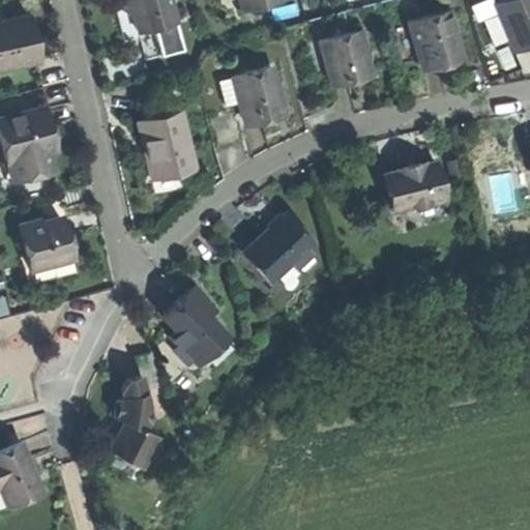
[(120,0),(116,7),(135,17),(140,31),(177,18),(170,0),(120,0)]
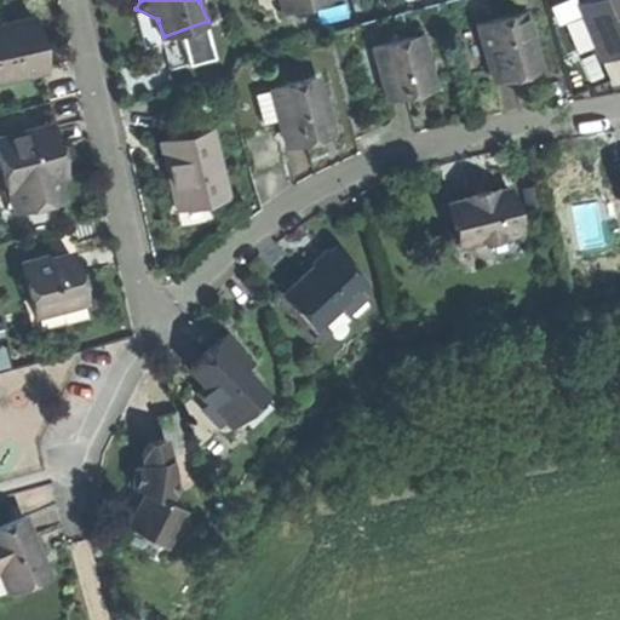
[(279,0),(281,11),(322,0),(279,0)]
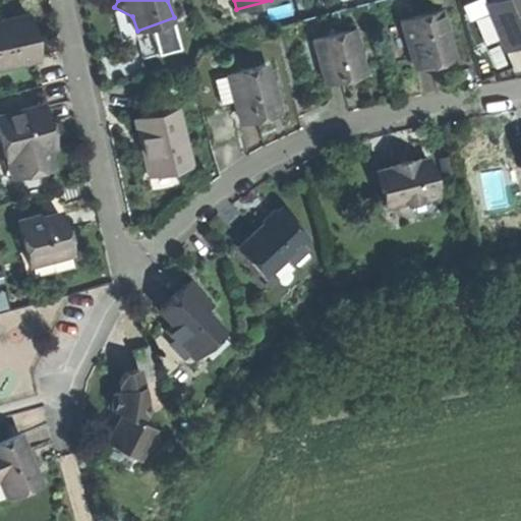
[(486,7),(502,44),(520,35),(520,1),(520,2),(519,0),(486,0),(483,1),(486,7)]
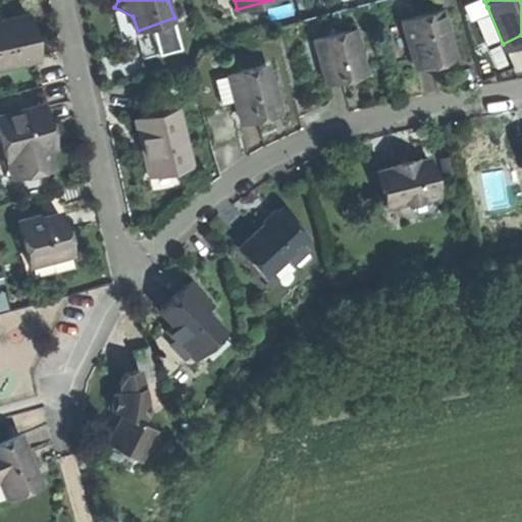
[(140,36),(138,31),(133,16),(114,7),(111,11),(124,41),(140,36)]
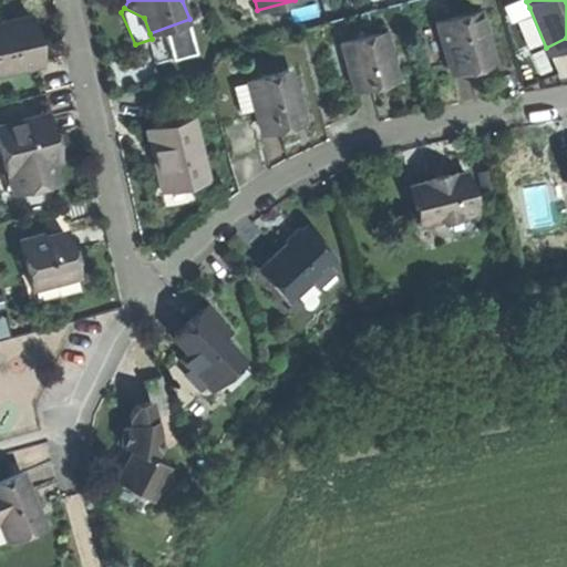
[(531,53),(546,48),(529,8),(514,13),(531,53)]
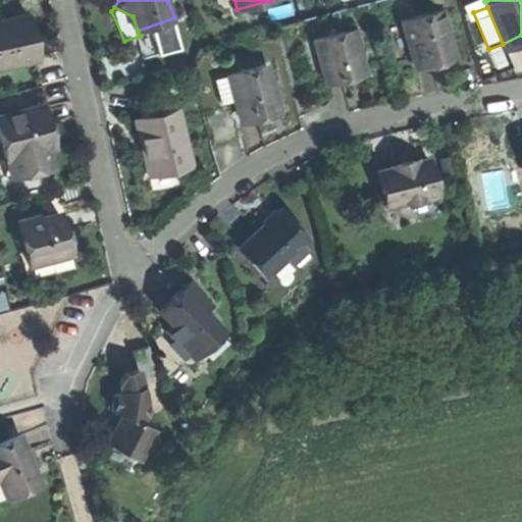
[(440,9),(401,19),(403,28),(411,58),(413,64),(434,59),(453,54),(440,9)]
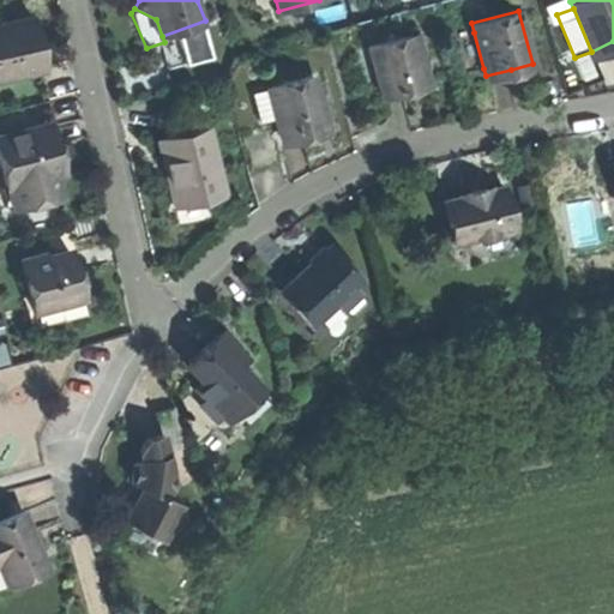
[(11,26),(0,29),(0,78),(42,70),(31,17),(10,22),(11,26)]
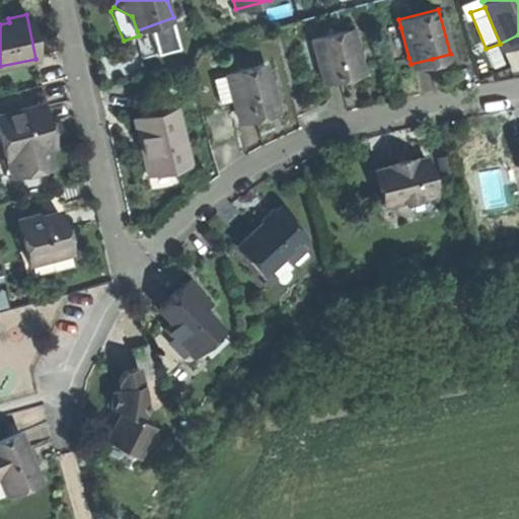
[(342,78),(362,72),(357,53),(353,55),(349,42),(354,41),(351,27),(310,39),(322,83),(342,78)]
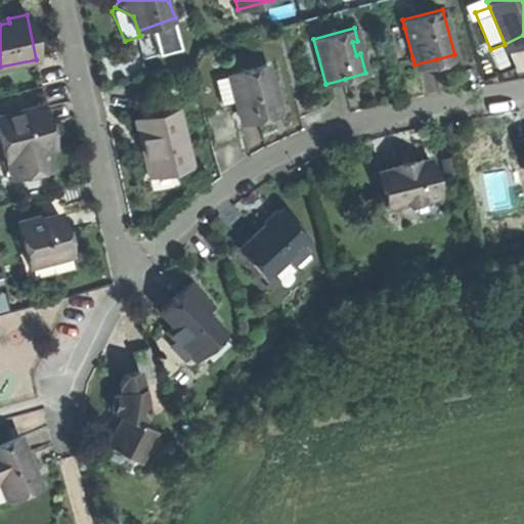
[(400,61),(412,58),(404,28),(392,31),(400,61)]
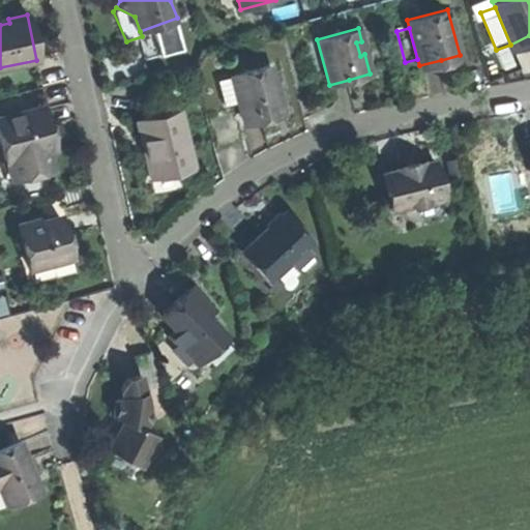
[(313,89),(329,85),(317,39),(300,43),(313,89)]
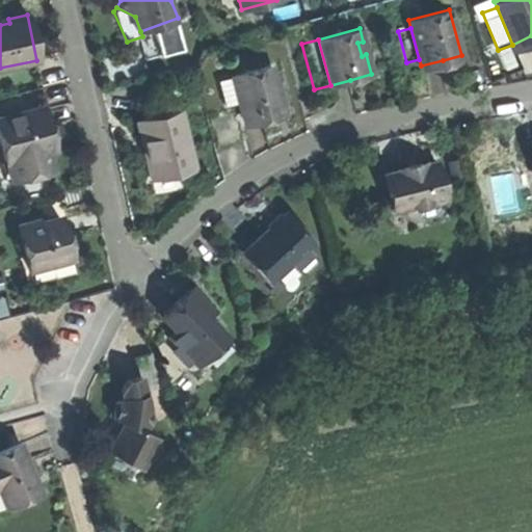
[(261,115),(281,109),(269,65),(231,76),(238,102),(243,120),(261,115)]
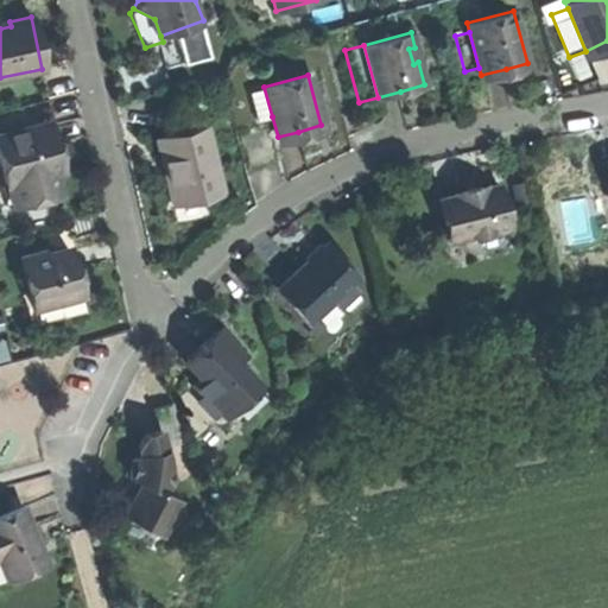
[(255,121),(272,116),(264,87),(247,92),(255,121)]
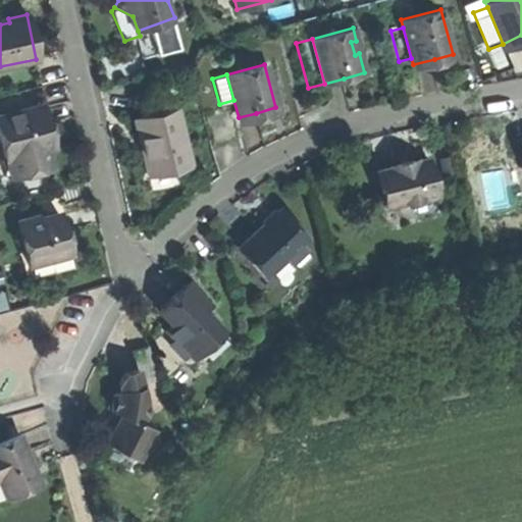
[(39,106),(0,115),(0,145),(3,158),(49,147),(44,126),(39,106)]
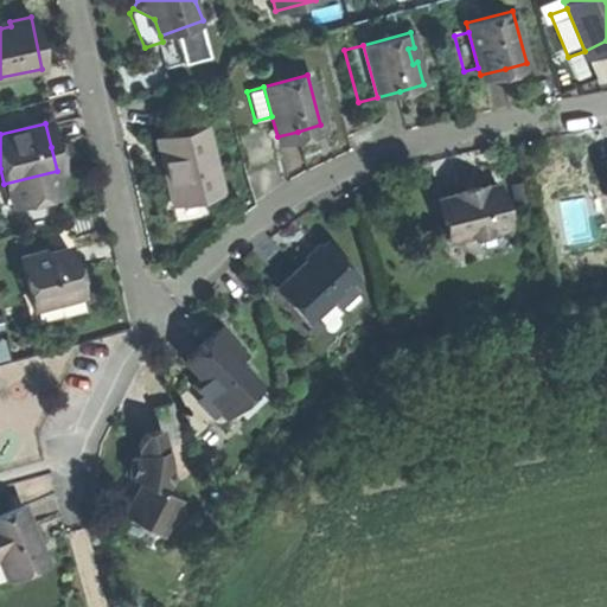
[(173,203),(219,192),(205,126),(154,138),(160,160),(164,159),(168,179),(173,203)]
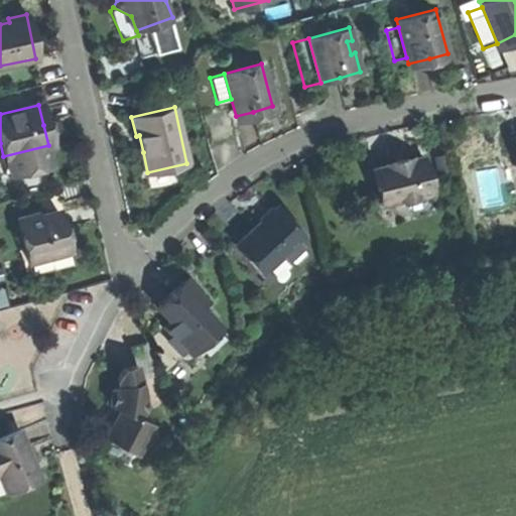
[(51,157),(48,145),(3,156),(6,168),(8,167),(49,157),(51,157)]
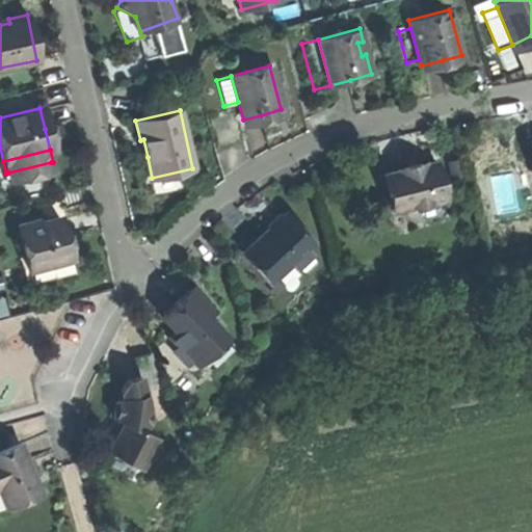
[(56,184),(51,162),(8,173),(15,194),(56,184)]
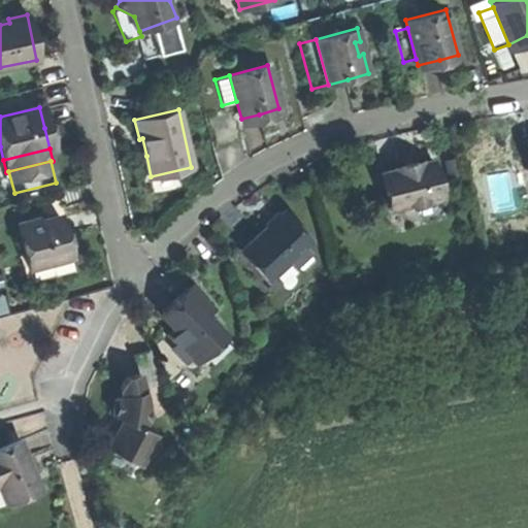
[(405,167),(383,172),(390,203),(396,207),(407,204),(408,207),(441,199),(432,161),(405,167)]
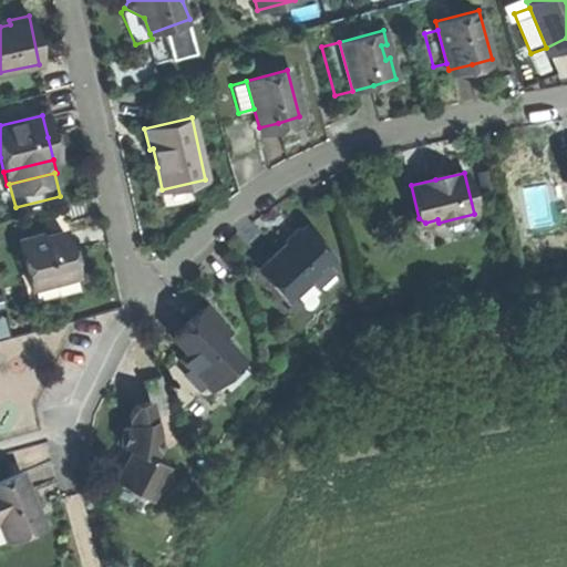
[(415,225),(425,223),(419,218),(411,185),(406,186),(415,225)]
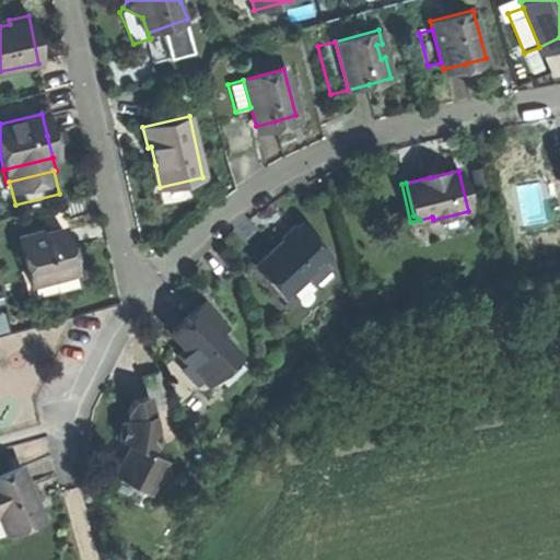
[(473,229),(468,211),(433,220),(438,237),(473,229)]
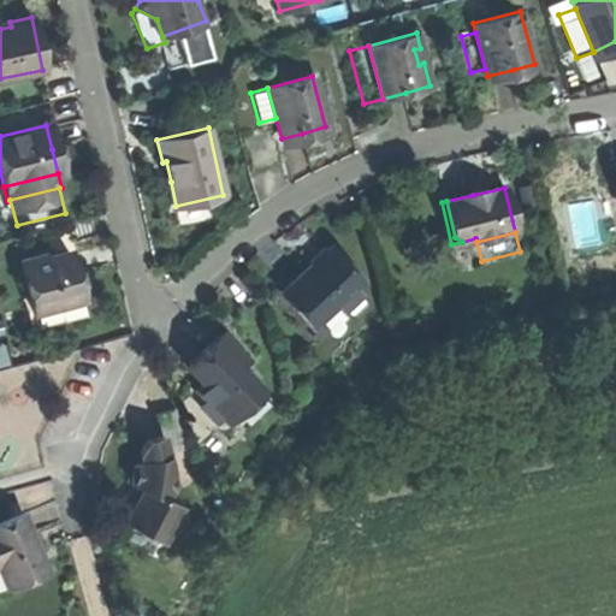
[(284,286),(315,321),(335,303),(353,288),(359,282),(327,247),(302,271),(284,286)]
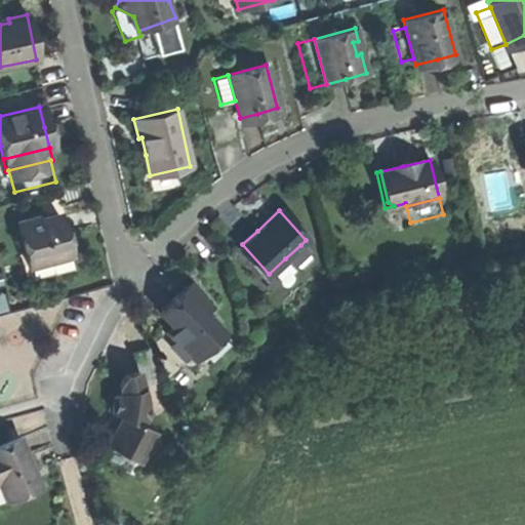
[(17,227),(29,267),(70,255),(64,235),(58,215),(35,221),(19,227),(17,227)]
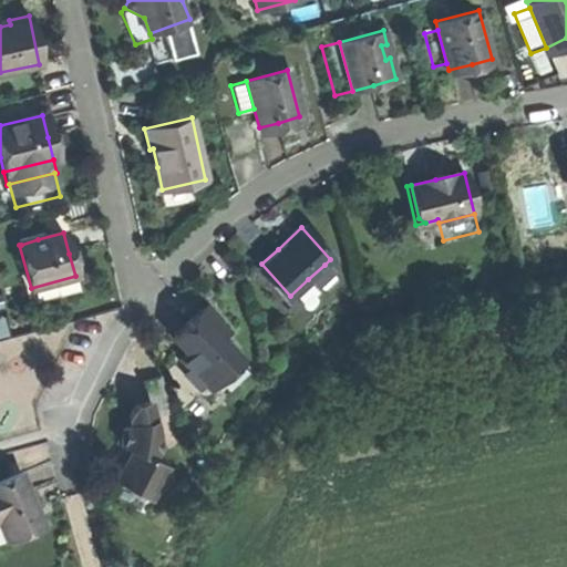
[(19,238),(21,245),(38,239),(37,233),(19,238)]
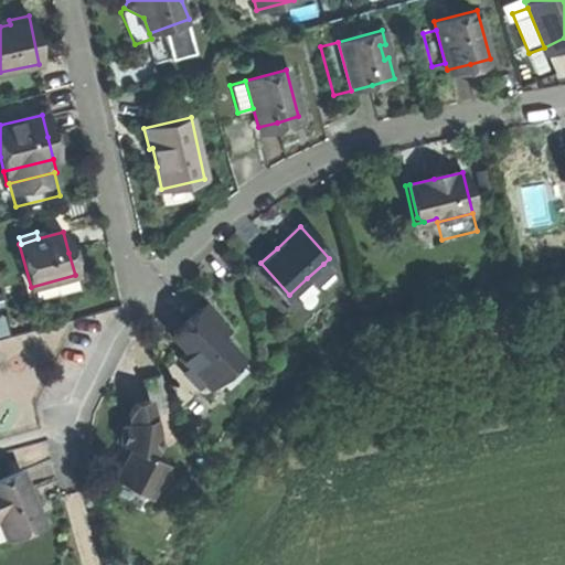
[(285,299),(289,295),(260,263),(255,268),(285,299)]
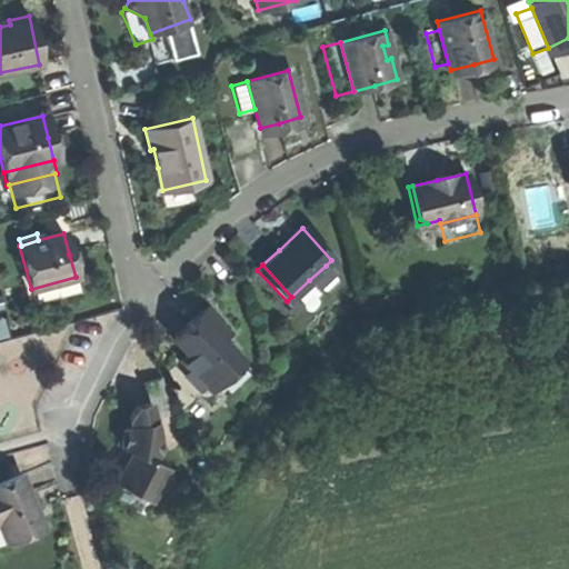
[(331,272),(326,266),(309,280),(316,287),(331,272)]
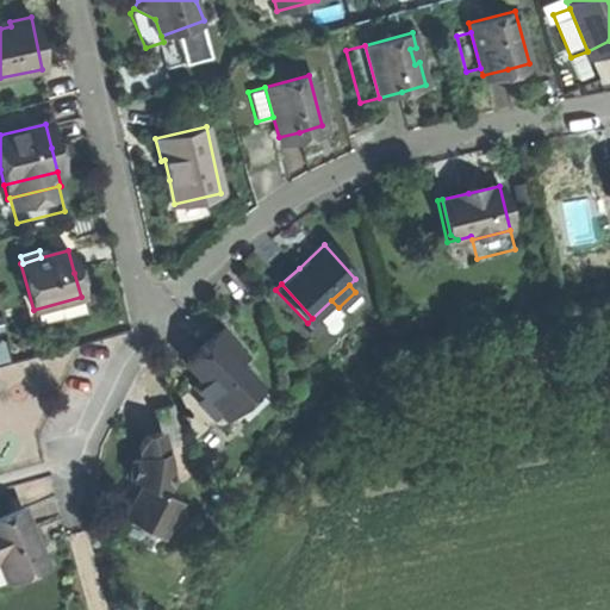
[(86,313),(81,297),(33,310),(26,311),(31,328),(86,313)]
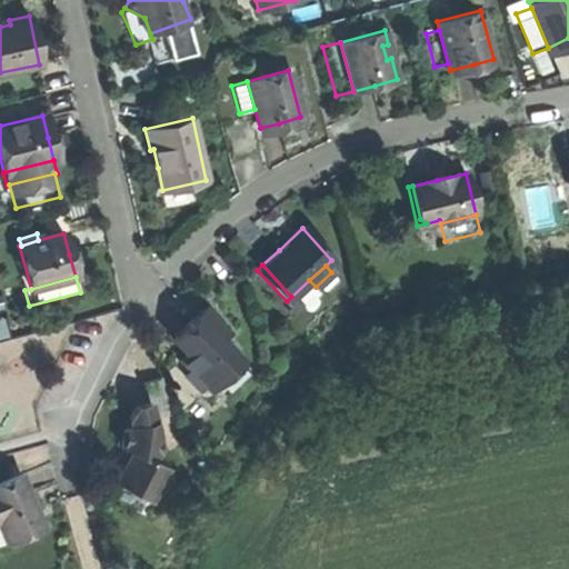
[(186,326),(172,339),(186,353),(180,360),(205,386),(237,356),(220,337),(226,331),(205,309),(186,326)]
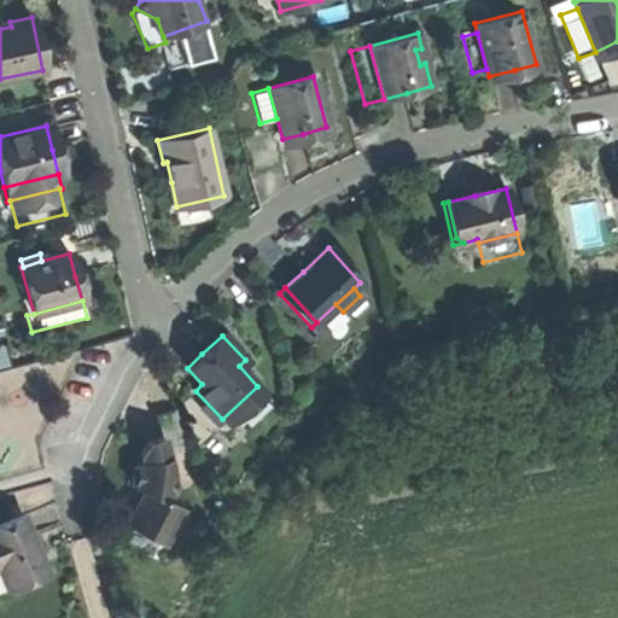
[(268,397),(257,386),(222,419),(196,391),(187,398),(225,438),(268,397)]
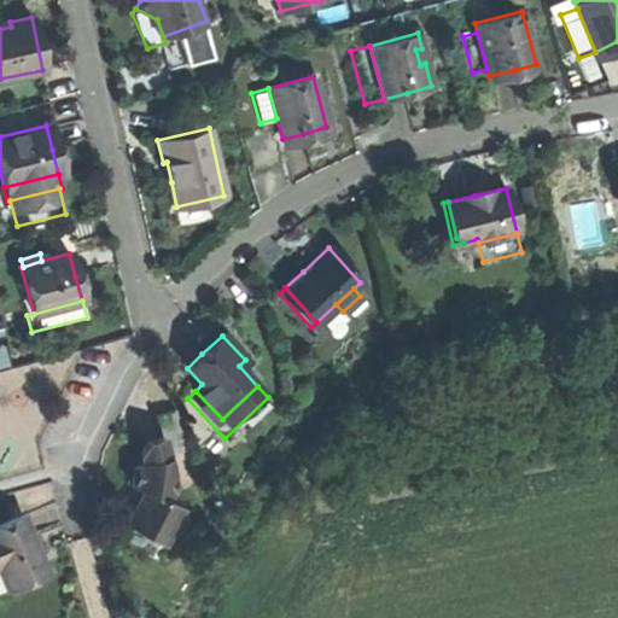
[(174,410),(155,415),(162,441),(165,454),(185,448),(174,410)]
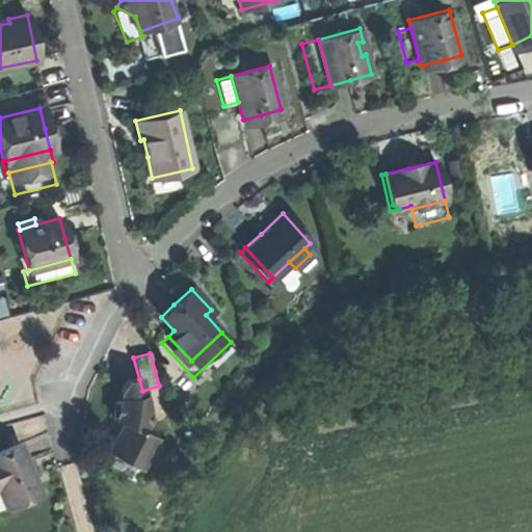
[(153,436),(141,431),(149,416),(142,391),(139,379),(124,383),(120,392),(122,400),(114,401),(113,409),(112,417),(122,422),(107,452),(124,459),(126,454),(141,461),(153,436)]
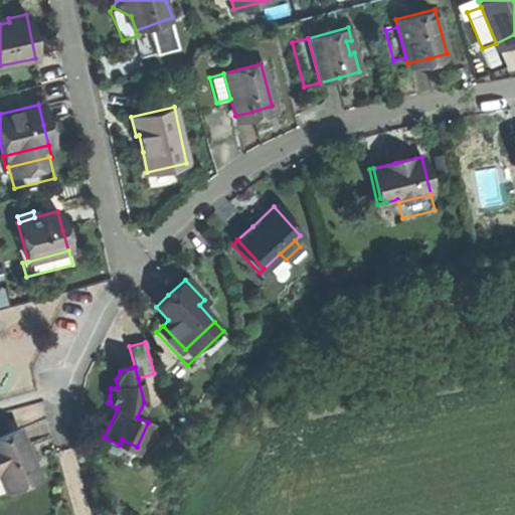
[(0,481),(4,480),(11,498),(50,484),(37,449),(30,431),(0,441),(0,481)]
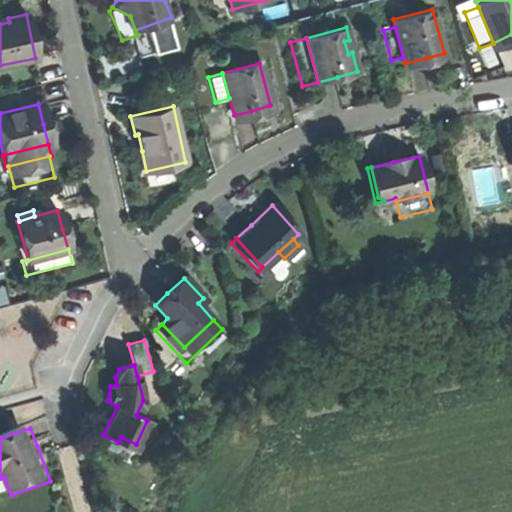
[(133,450),(136,444),(121,437),(119,442),(133,450)]
